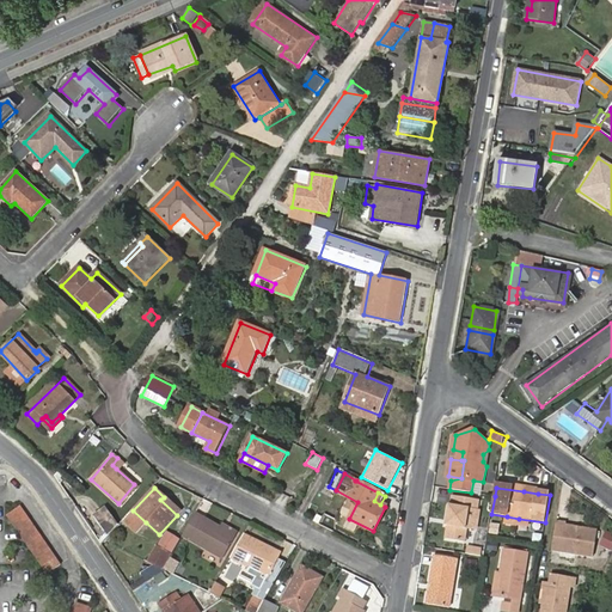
[(448,506),(446,521),(448,522),(448,527),(446,539),(465,543),(467,530),(478,532),(482,512),(477,510),(478,500),(453,496),(452,506),(448,506)]
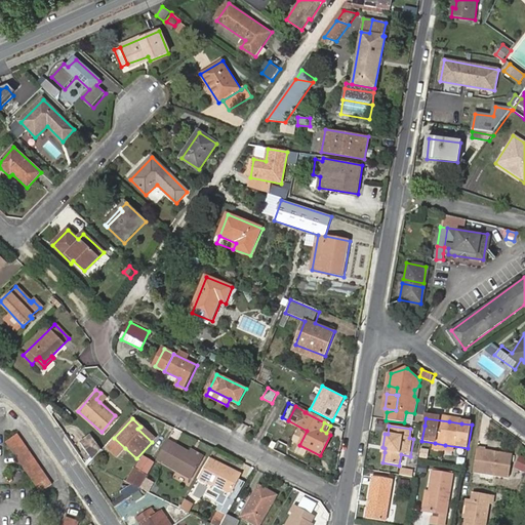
[(137,429),(152,442),(155,440),(140,427),(137,429)]
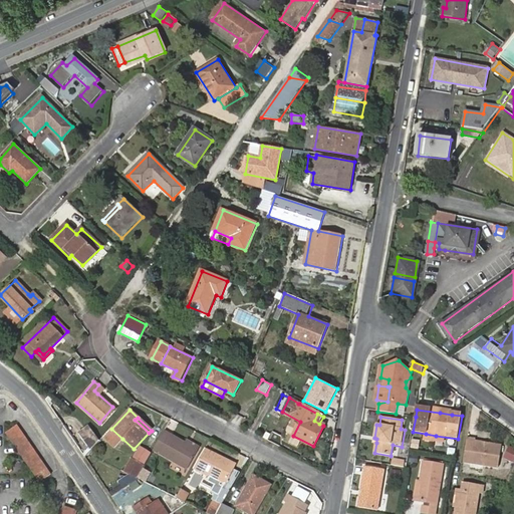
[(50,475),(17,428),(6,435),(40,483),(50,475)]
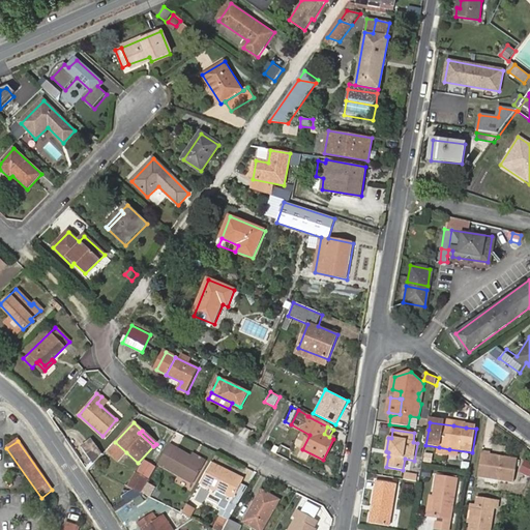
[(92,441),(84,447),(94,464),(102,455),(92,441)]
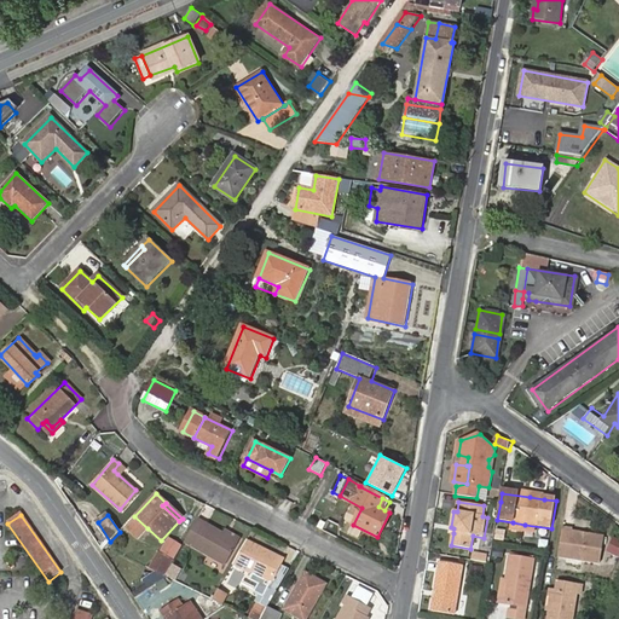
[(134,516),(125,527),(137,539),(148,528),(134,516)]
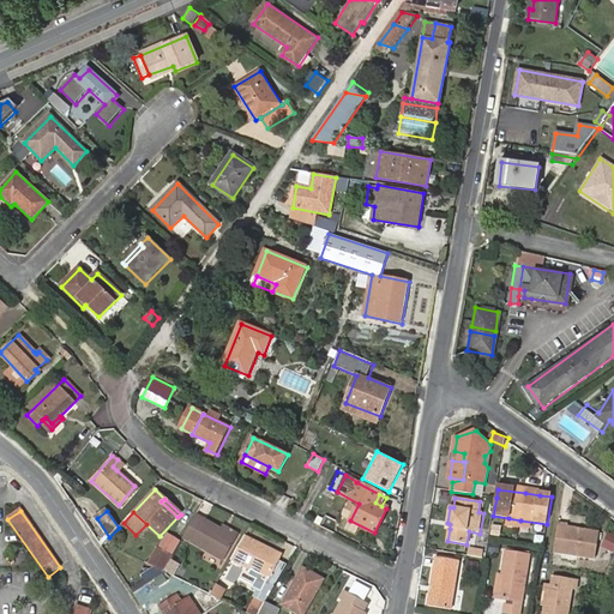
[(196,516),(181,539),(221,561),(234,541),(221,531),(196,516)]
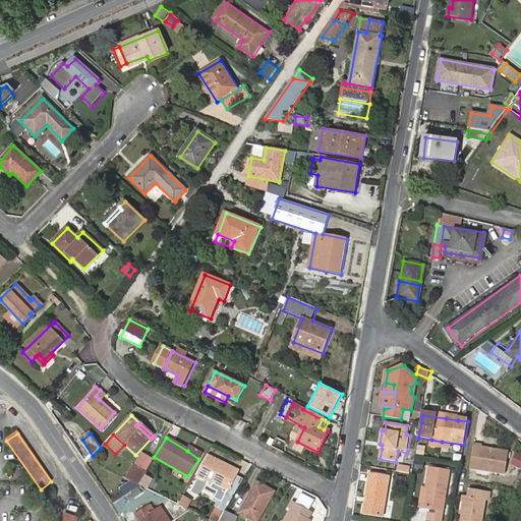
[(441,450),(442,442),(431,440),(429,448),(441,450)]
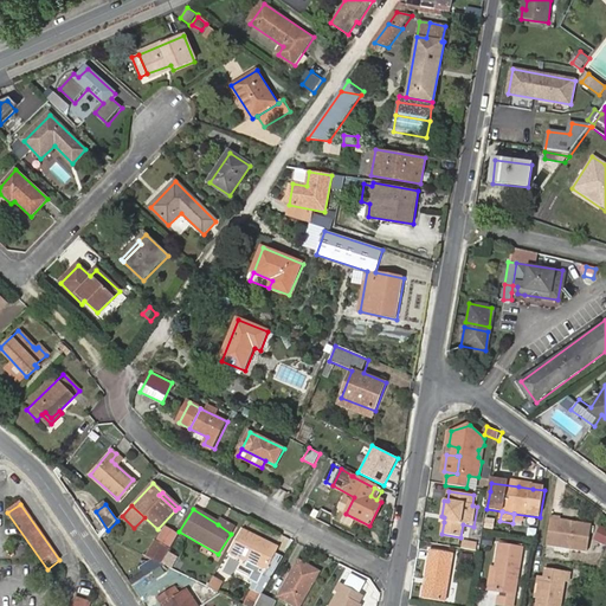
[(561,519),(552,517),(547,545),(556,546),(569,548),(588,550),(593,524),(561,521),(561,519)]
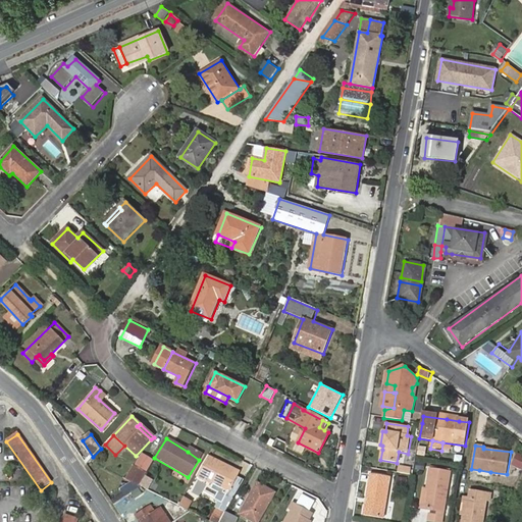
[(188,452),(199,460),(202,456),(190,449),(188,452)]
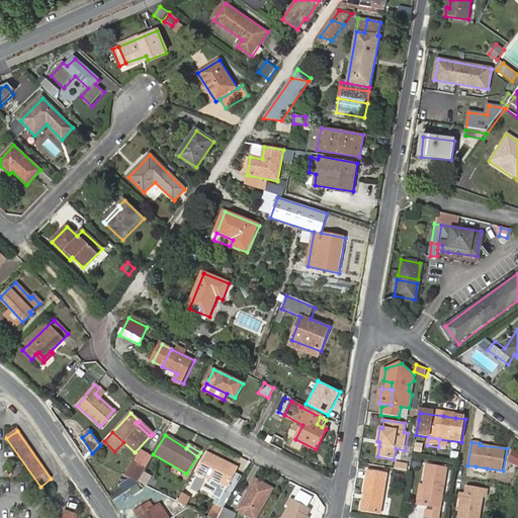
[(206,453),(194,471),(210,482),(212,478),(226,486),(235,470),(206,453)]
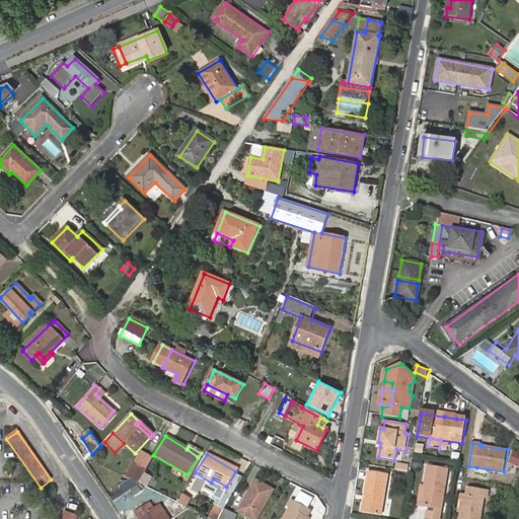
[(133,462),(124,475),(135,480),(143,468),(133,462)]
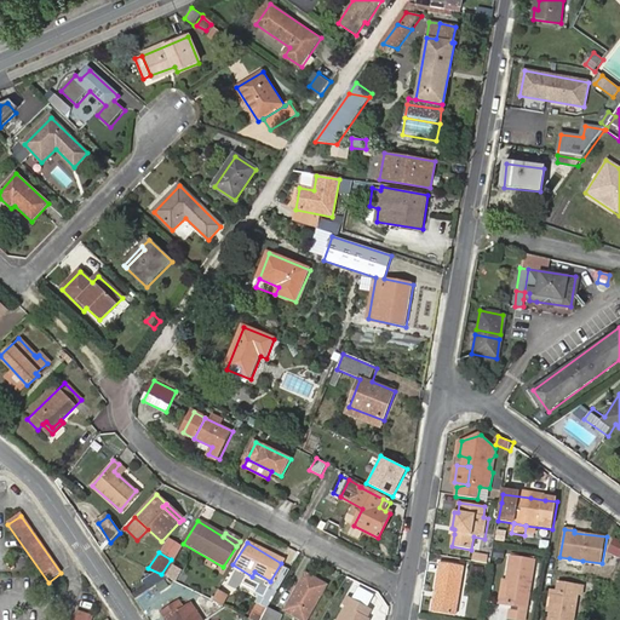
[(526,619),(535,562),(512,558),(509,581),(512,581),(510,607),(518,608),(517,612),(514,612),(511,619),(526,619)]
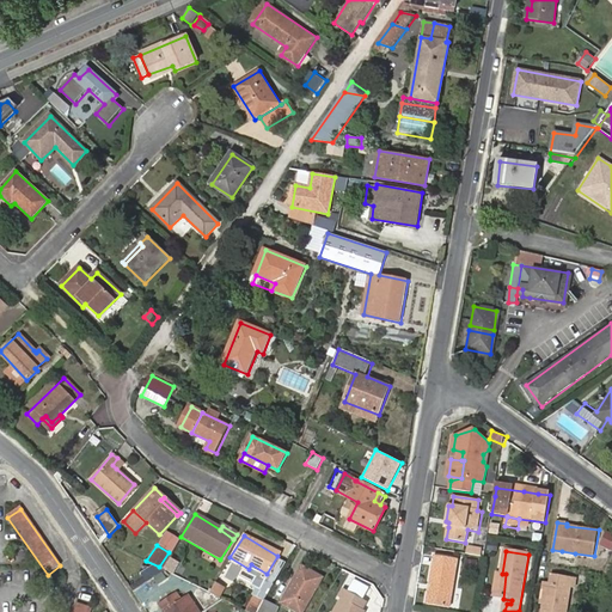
[(171,556),(164,568),(173,574),(182,561),(171,556)]
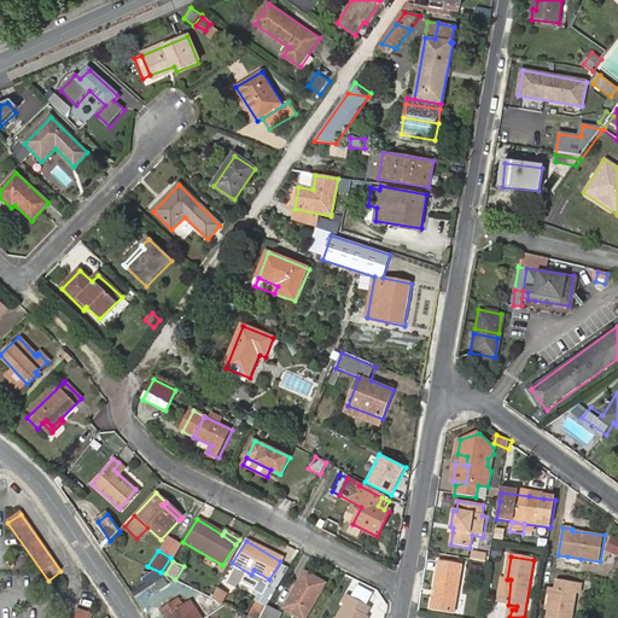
[(441,563),(432,612),(455,616),(464,566),(441,563)]
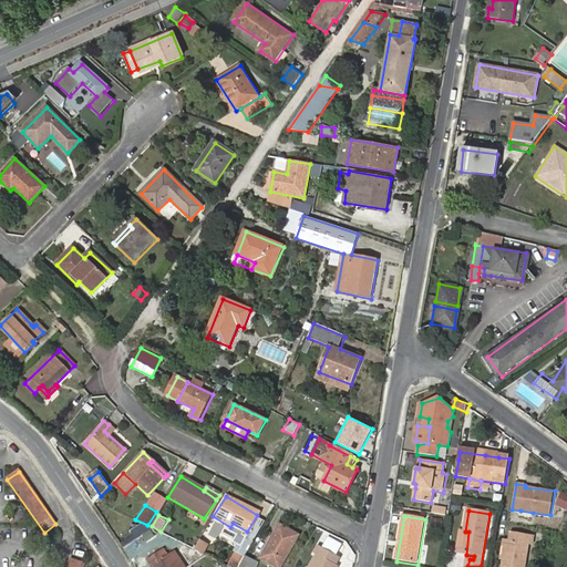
[(233,523),(230,527),(227,532),(234,535),(241,540),(247,532),(233,523)]
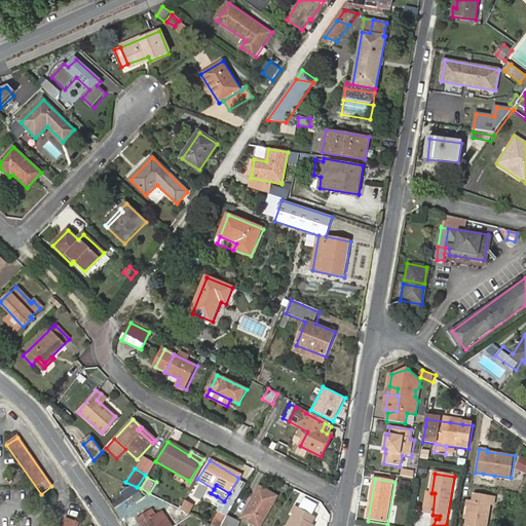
[(258,525),(277,496),(260,485),(240,517),(255,525),(258,525)]
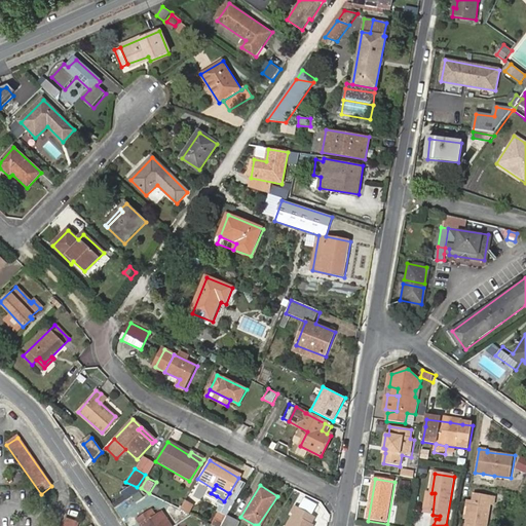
[(122,490),(126,497),(134,494),(130,487),(122,490)]
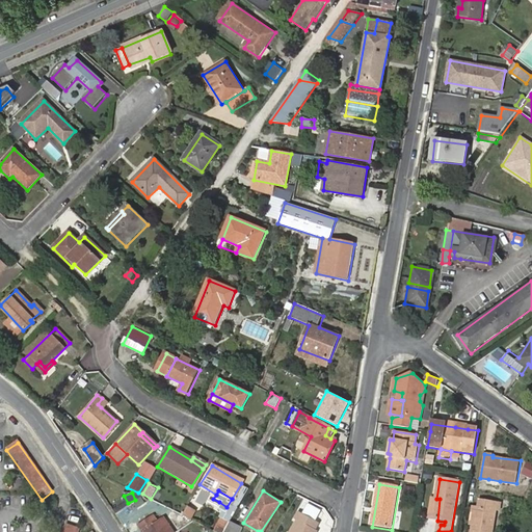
[(476,508),(474,529),(473,531),(493,531),(496,511),(500,512),(501,503),(481,500),(479,508),(476,508)]
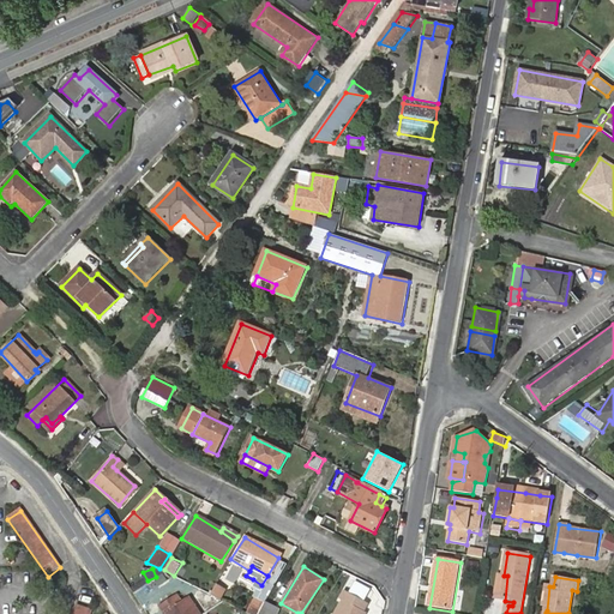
[(262,585),(253,579),(248,588),(257,593),(262,585)]
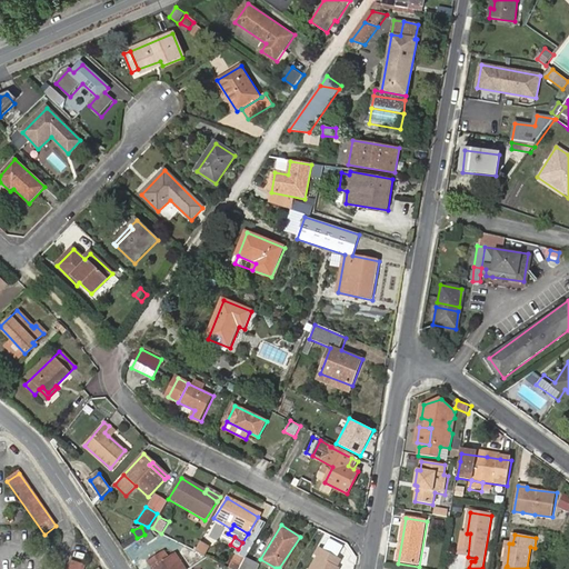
[(198,543),(193,550),(201,555),(206,547),(198,543)]
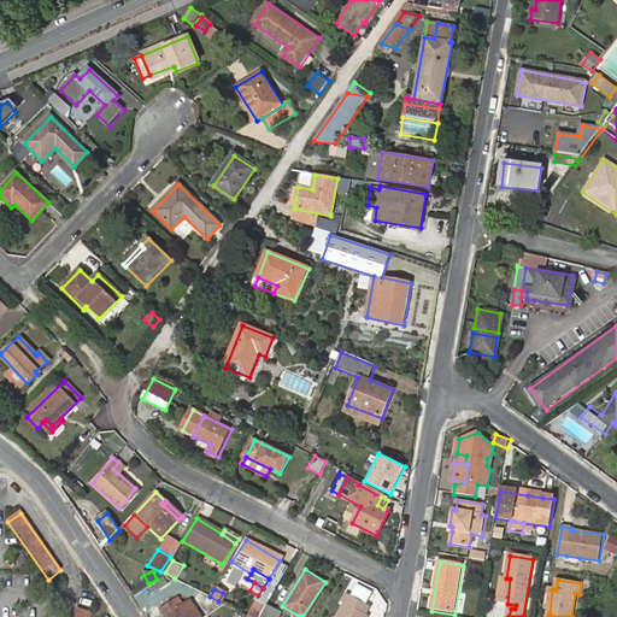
[(370,609),(347,594),(341,603),(345,605),(338,616),(365,616),(370,609)]
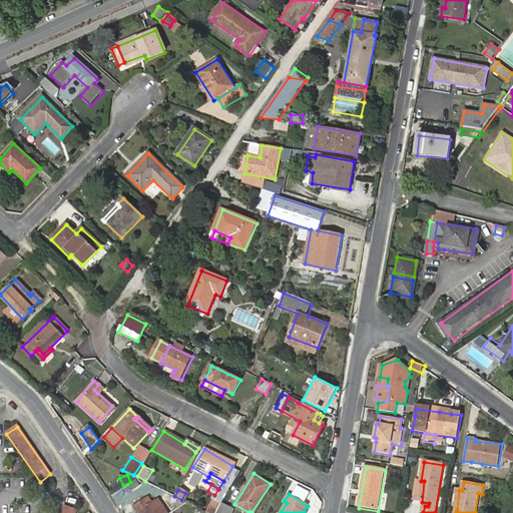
[(137,512),(165,512),(167,512),(157,498),(152,501),(148,496),(133,506),(137,512)]
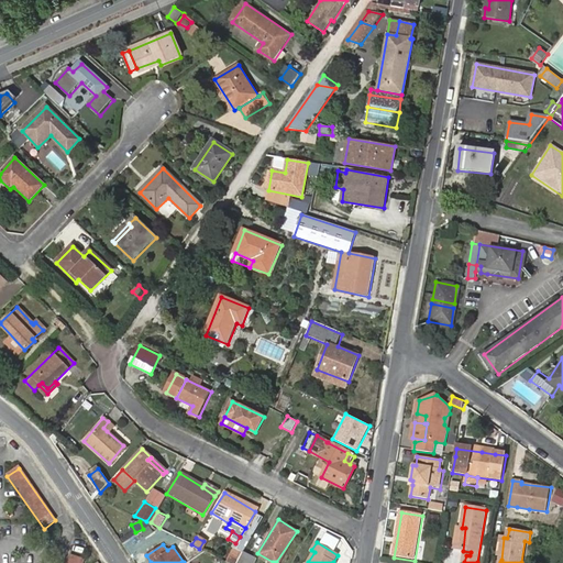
[(233,549),(225,562),(228,562),(235,562),(242,554),(233,549)]
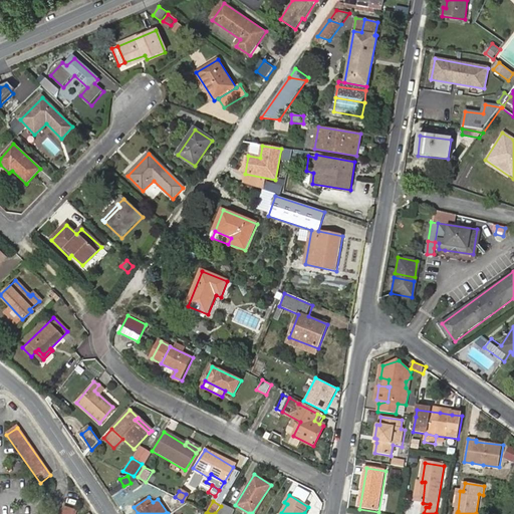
[(74,513),(76,508),(65,504),(61,513),(74,513)]
